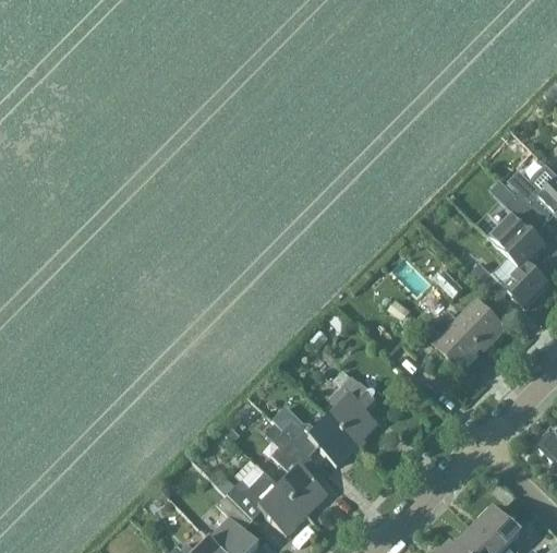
[(515,134),(506,143),(521,158),(531,149),(515,134)]
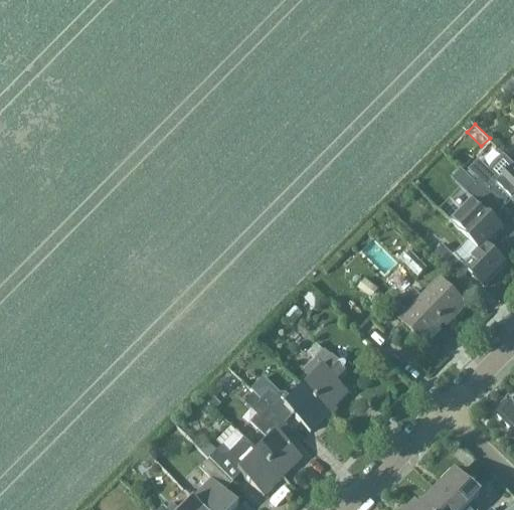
[(513,164),(508,171),(497,181),(493,177),(486,170),(477,179),(491,193),(499,202),(508,193),(513,199),(513,164)]
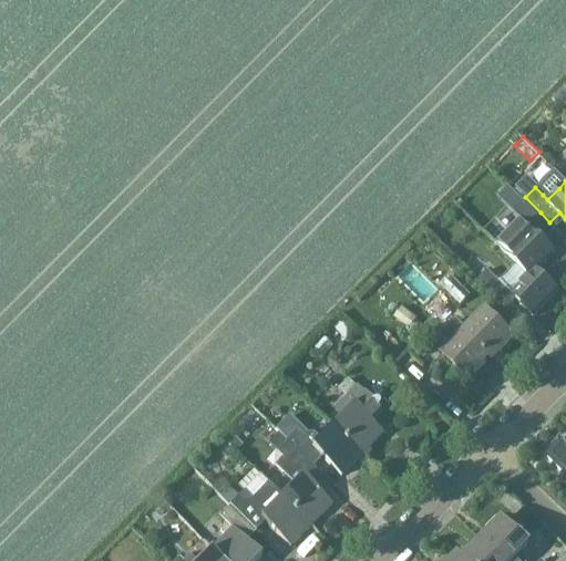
[(523,215),(498,240),(507,250),(530,272),(531,272),(538,265),(556,247),(541,231),(531,221),(541,213),(525,197),(515,207),(523,215)]
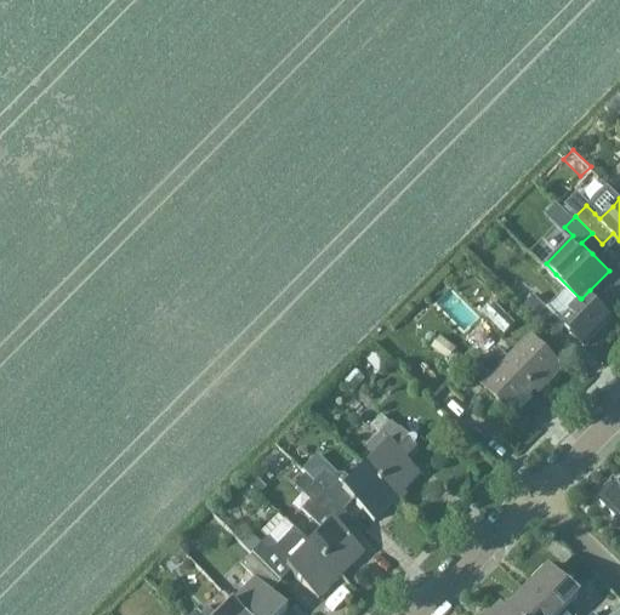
[(523,302),(535,313),(562,340),(573,330),(585,341),(613,313),(590,290),(581,299),(580,299),(562,317),(535,290),(523,302)]
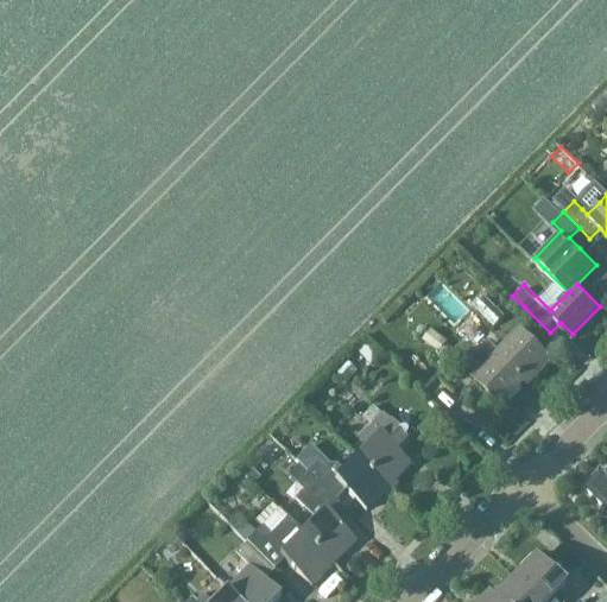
[(532,369),(536,373),(551,357),(520,325),(498,348),(489,340),(474,355),(482,363),(474,372),(501,399),(532,369)]
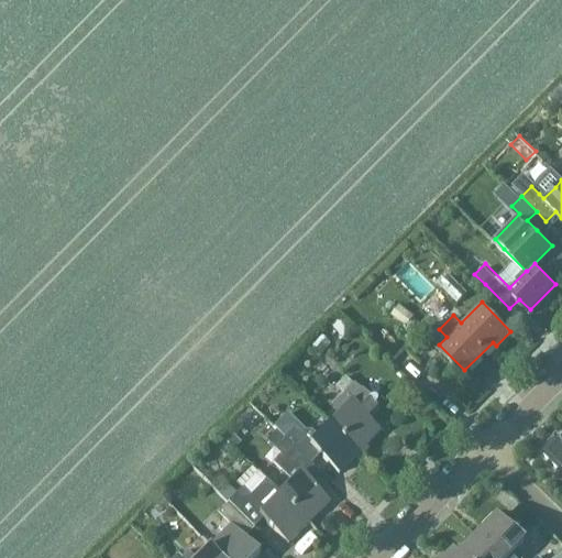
[(399,303),(392,312),(406,324),(414,314),(399,303)]
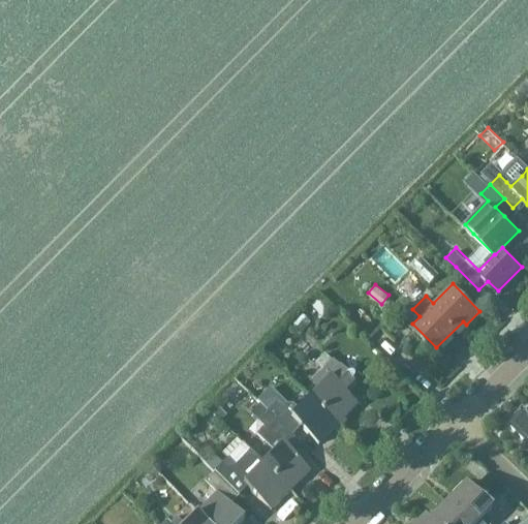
[(339,421),(359,401),(340,382),(349,373),(324,349),(314,360),(322,367),(313,376),(320,383),(311,394),(339,421)]
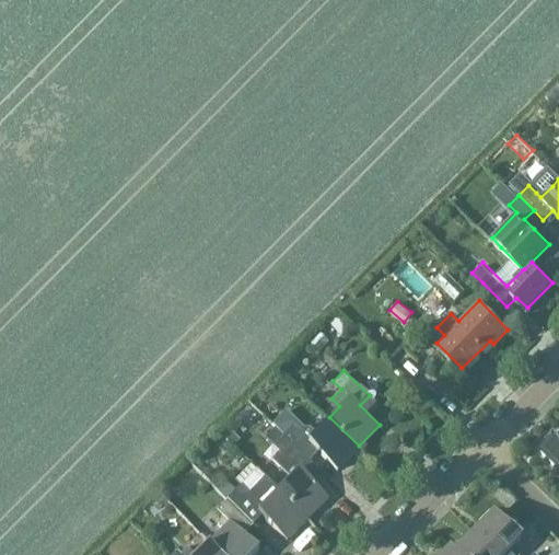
[(286,409),(274,421),(283,431),(310,457),(318,448),(338,466),(359,446),(329,417),(316,430),(310,424),(303,425),(302,426),(286,409)]
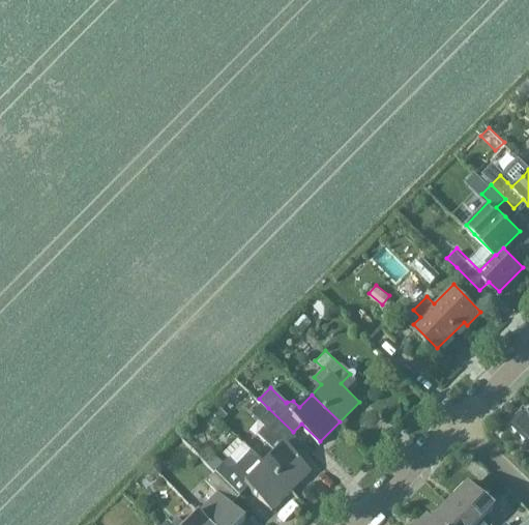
[(217,402),(211,408),(222,418),(228,412),(217,402)]
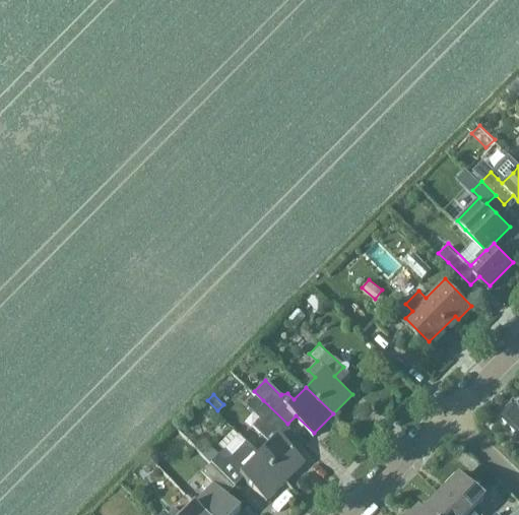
[(518,402),(517,403),(513,399),(502,411),(502,416),(515,430),(518,427),(518,402)]
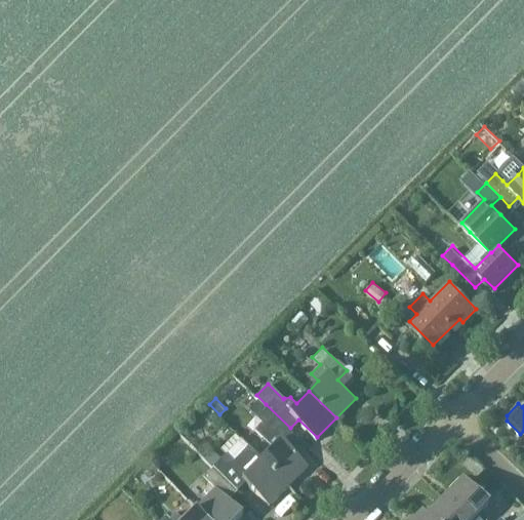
[(281,437),(290,428),(266,404),(256,413),(264,421),(257,427),(274,444),(262,456),(288,483),(308,464),(281,437)]
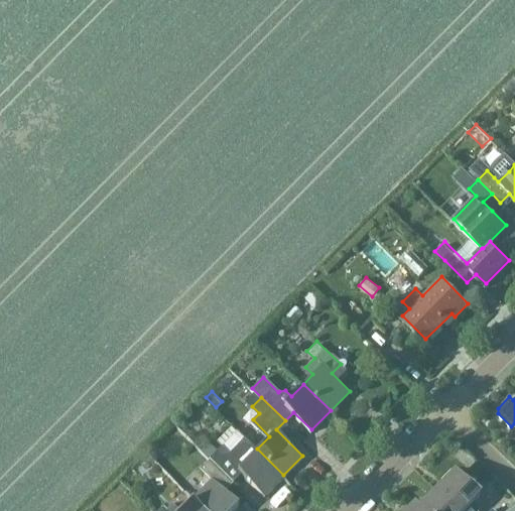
[(209,441),(201,449),(209,457),(233,480),(242,471),(264,494),(283,475),(257,449),(245,436),(227,455),(219,448),(217,450),(209,441)]
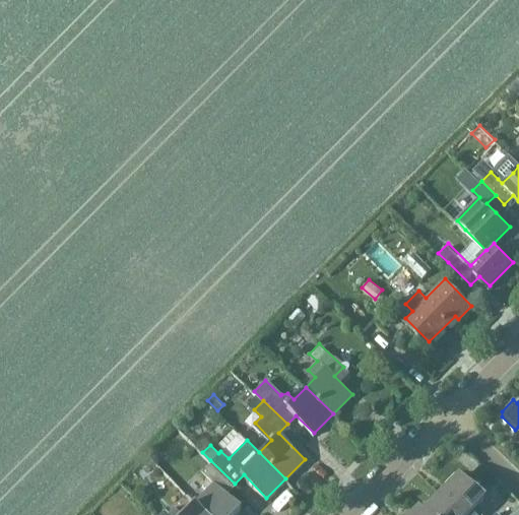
[(226,492),(235,484),(210,460),(201,469),(207,475),(201,483),(206,488),(194,500),(209,514),(233,514),(242,507),(226,492)]
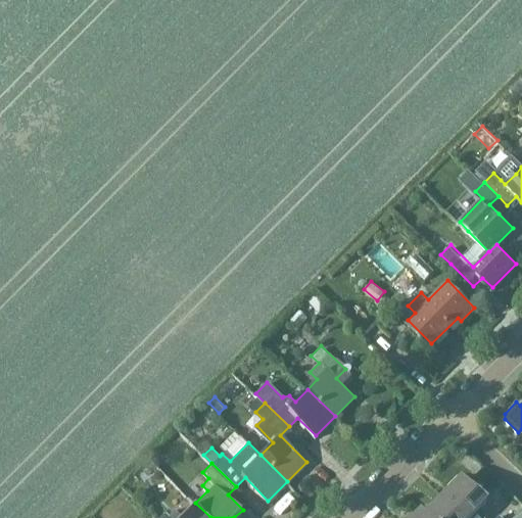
[(483,465),(475,473),(481,478),(487,478),(491,473),(483,465)]
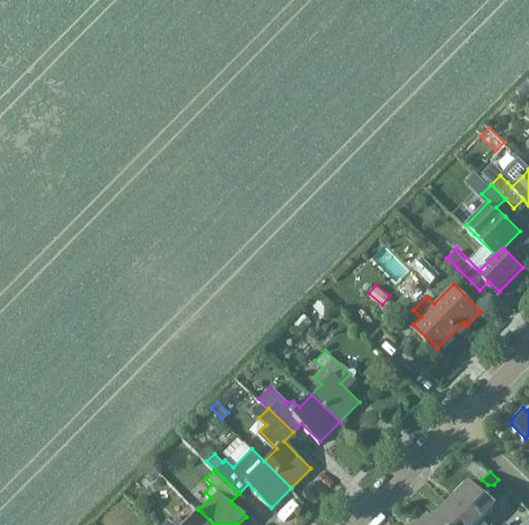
[(487,512),(492,506),(467,482),(448,500),(473,524),(509,524),(505,521),(501,524),(491,524),(492,524),(492,516),(487,512)]
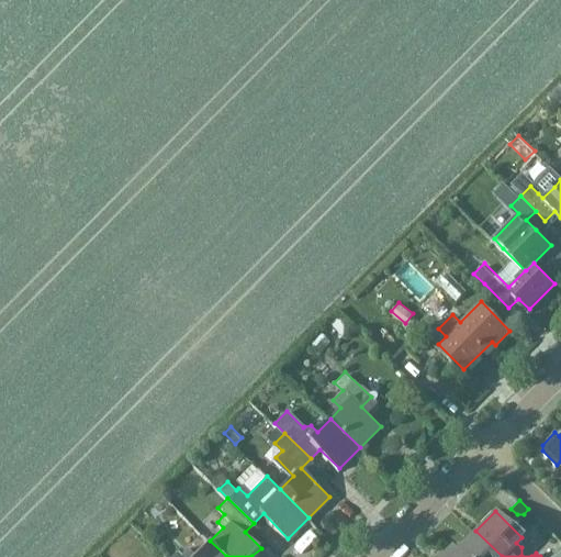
[(463,556),(502,556),(475,531),(456,550),(463,556)]
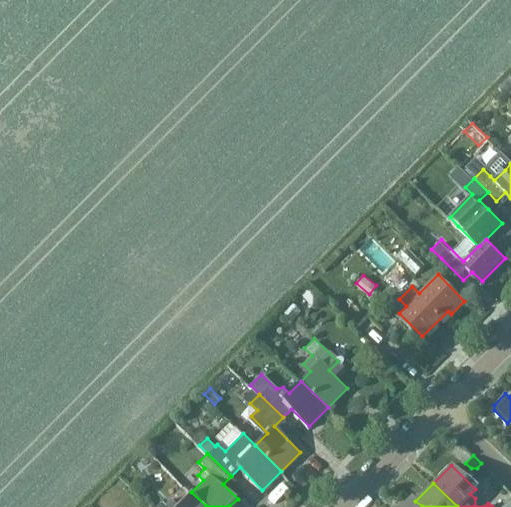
[(206,506),(191,492),(178,505),(173,500),(168,505),(162,500),(154,506),(206,506)]
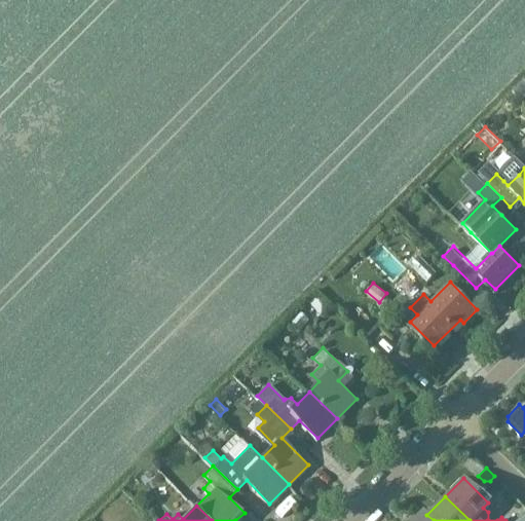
[(434,520),(426,515),(422,510),(410,520),(434,520)]
